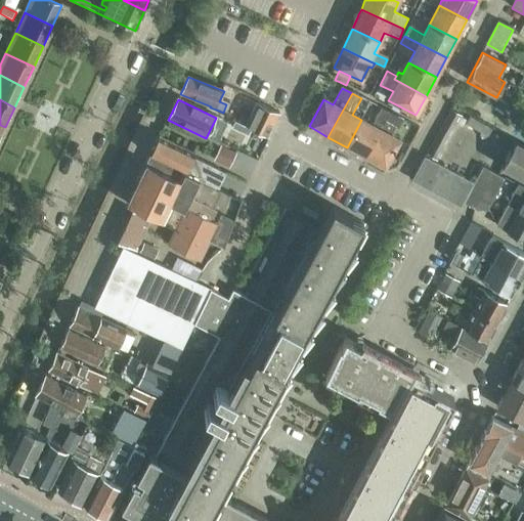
[(257,104),(246,128),(268,138),(279,115),(257,104)]
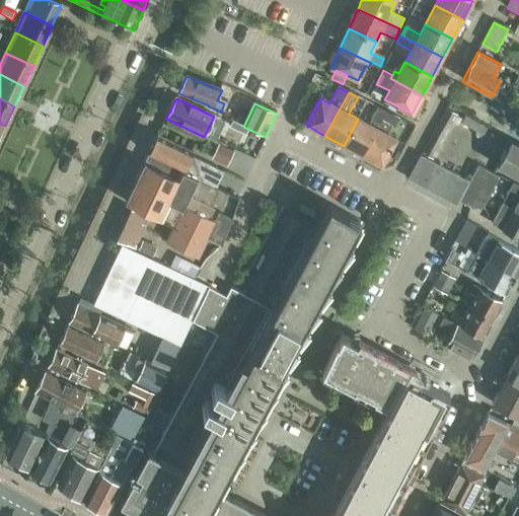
[(344,146),(362,156),(381,122),(386,113),(378,108),(369,125),(358,119),(344,146)]
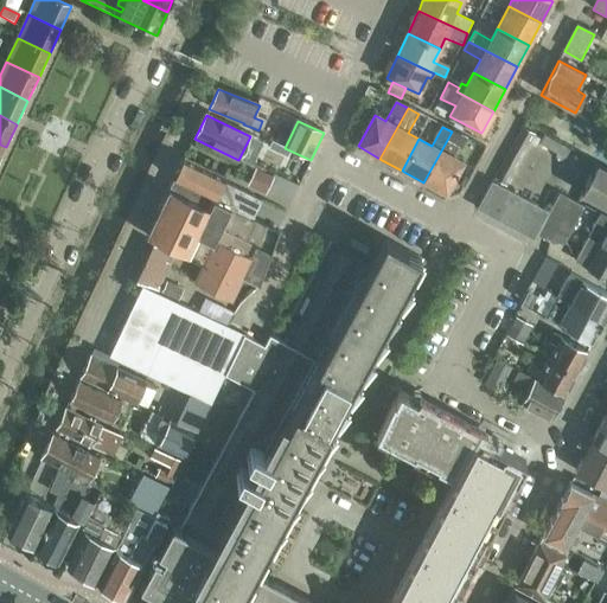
[(524,130),(511,154),(521,160),(530,145),(537,146),(540,141),(534,138),(535,136),(524,130)]
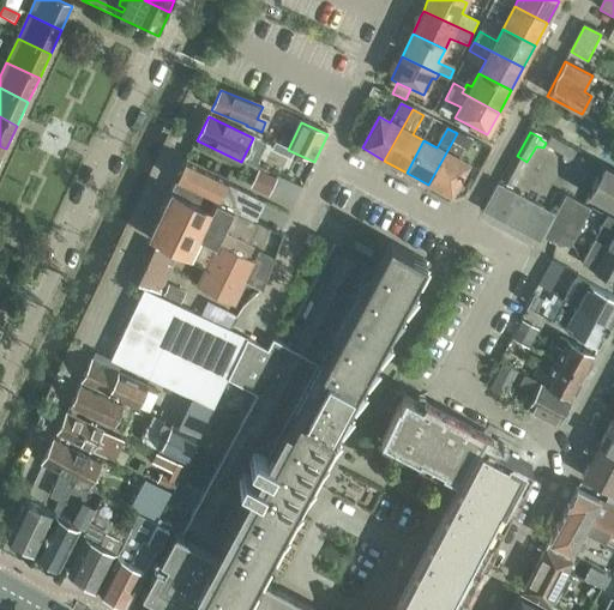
[(451,144),(428,185),(451,197),(468,165),(458,159),(463,150),(462,150),(468,139),(457,134),(452,144),(451,144)]
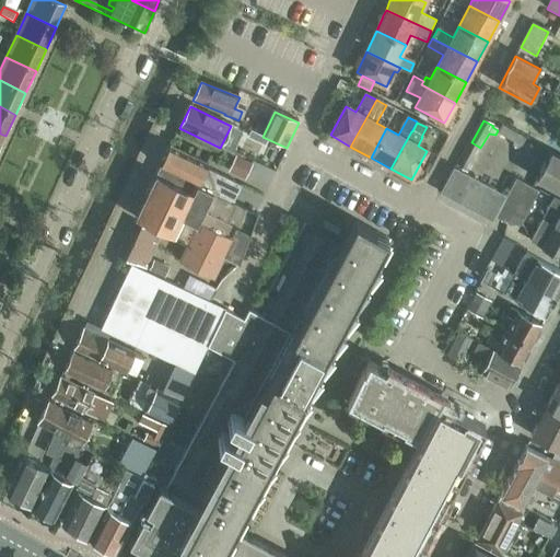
[(258,125),(255,134),(263,137),(266,129),(258,125)]
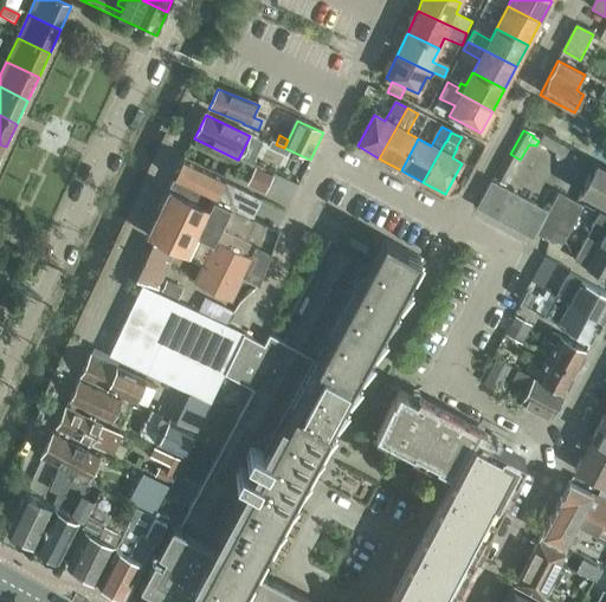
[(271,147),(268,153),(288,161),(290,155),(271,147)]
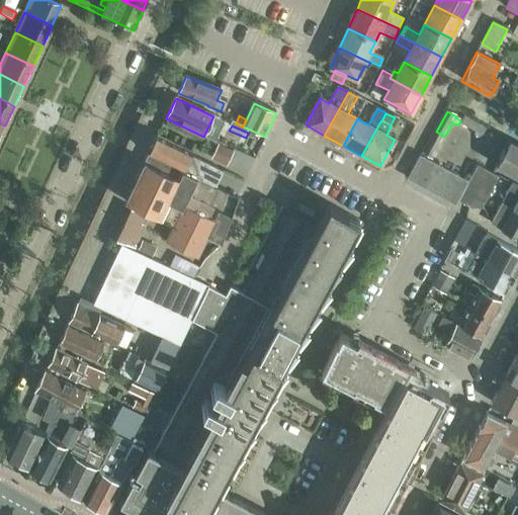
[(436,132),(423,155),(432,160),(444,137),(436,132)]
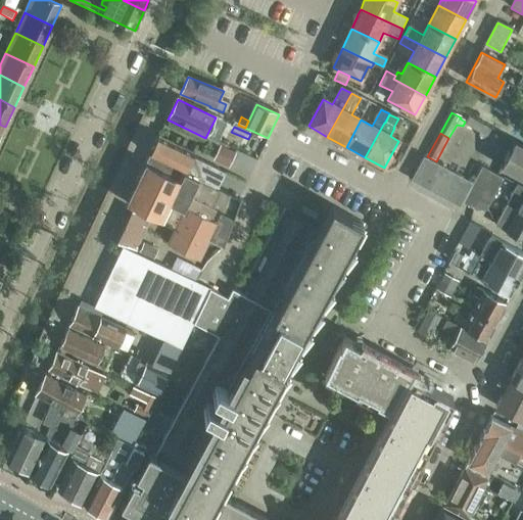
[(149,156),(146,163),(182,181),(192,158),(194,154),(158,137),(149,156)]
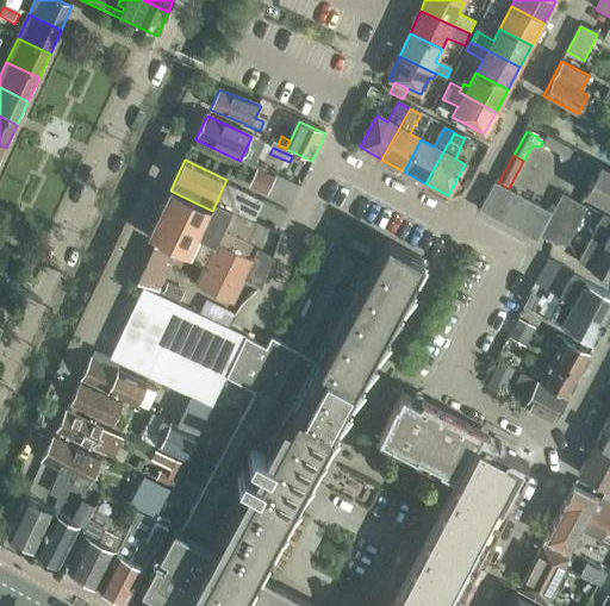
[(585,195),(609,208),(609,172),(601,167),(585,195)]
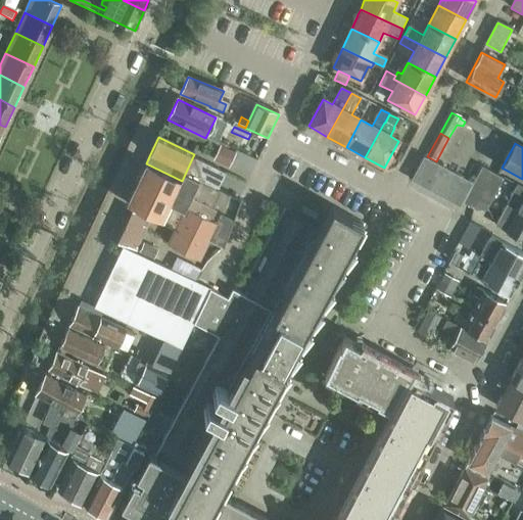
[(224,150),(218,162),(229,168),(235,155),(224,150)]
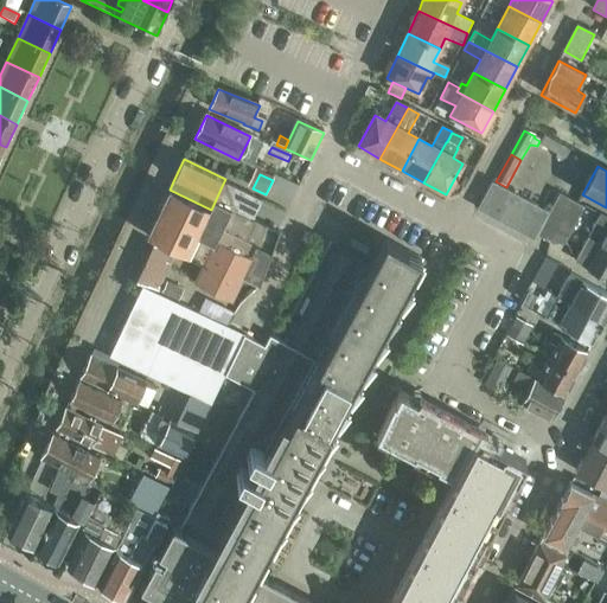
[(168,192),(147,237),(179,254),(204,267),(196,286),(231,302),(242,280),(260,289),(280,233),(279,233),(267,229),(253,220),(262,201),(223,184),(211,210),(170,190),(168,192)]
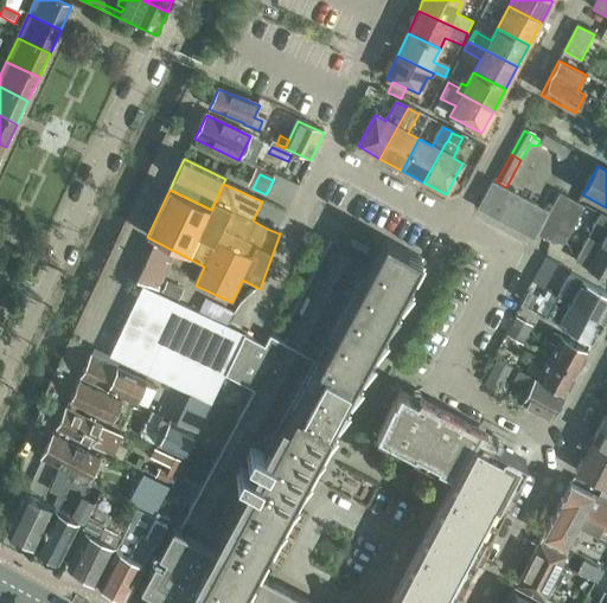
[(504,190),(492,184),(477,211),(490,218),(504,190)]
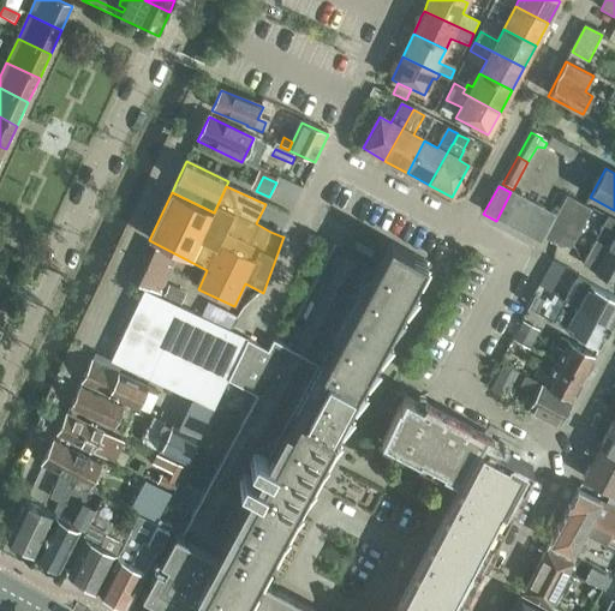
[(496,221),(507,227),(523,199),(511,192),(496,221)]
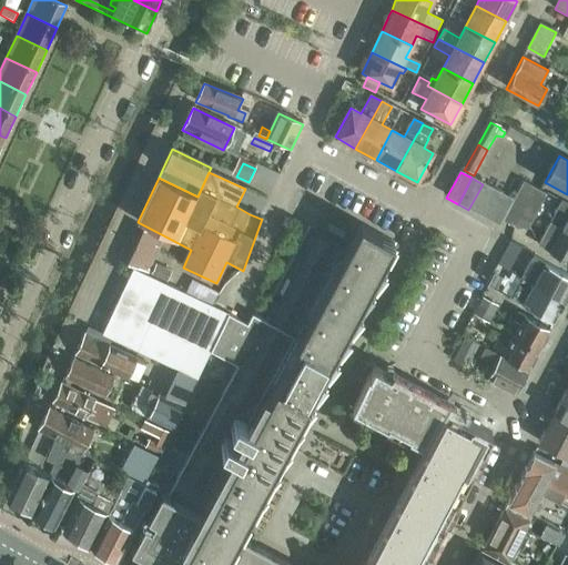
[(516,229),(528,230),(546,195),(523,183),(503,222),(516,229)]
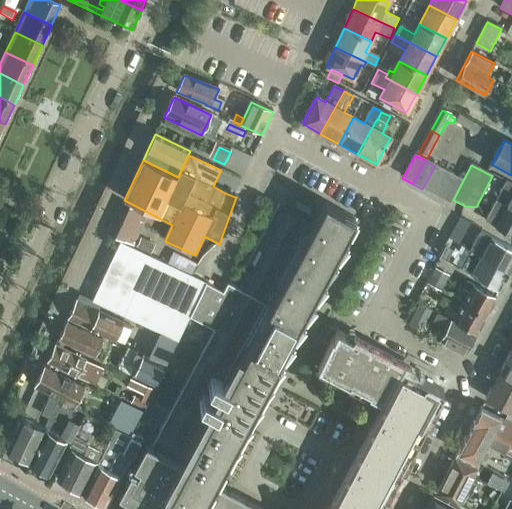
[(422,189),(432,194),(445,171),(435,166),(422,189)]
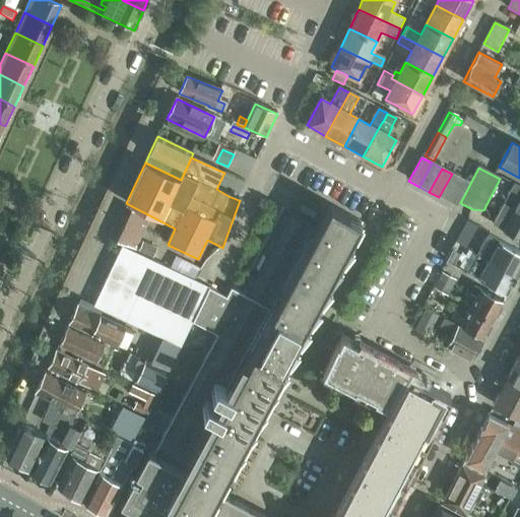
[(439,197),(457,207),(469,184),(452,174),(439,197)]
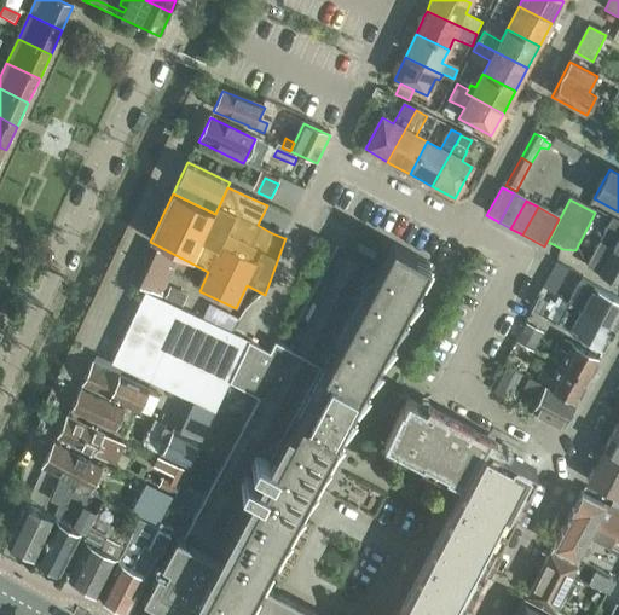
[(586,268),(618,285),(618,222),(612,220),(586,268)]
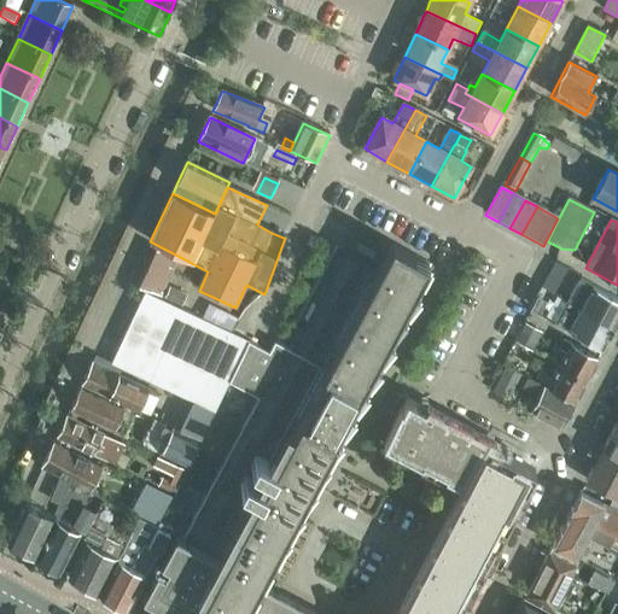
[(147,245),(129,285),(130,286),(149,291),(161,298),(179,261),(147,245)]
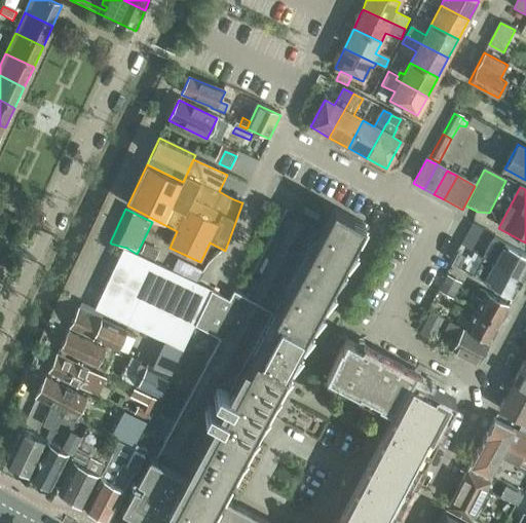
[(124,505),(121,511),(144,522),(269,522),(220,496),(231,476),(246,457),(242,455),(257,437),(253,435),(266,418),(268,416),(264,414),(278,396),(275,394),(290,375),(287,373),(301,355),(297,352),(312,334),(308,332),(324,312),(320,311),(334,292),(331,290),(345,271),(341,269),(357,251),(352,249),(365,226),(334,210),(333,212),(329,219),(322,232),(292,217),(248,300),(233,292),(229,301),(212,292),(195,327),(220,340),(154,461),(149,458),(124,505)]
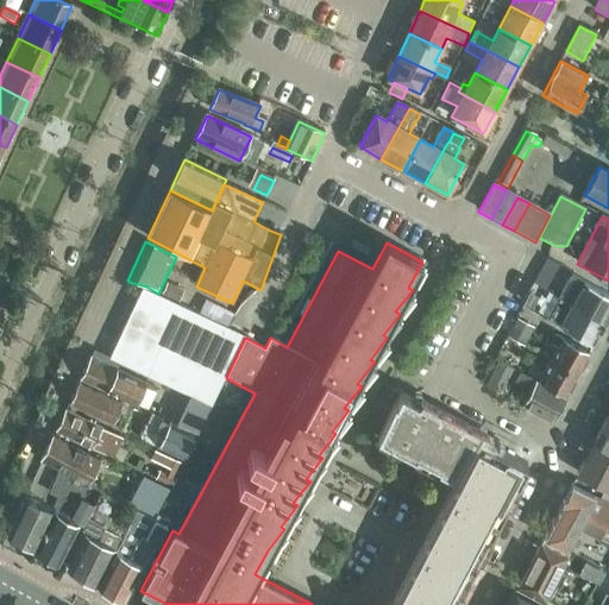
[(540,262),(531,278),(537,282),(546,287),(554,270),(546,265),(540,262)]
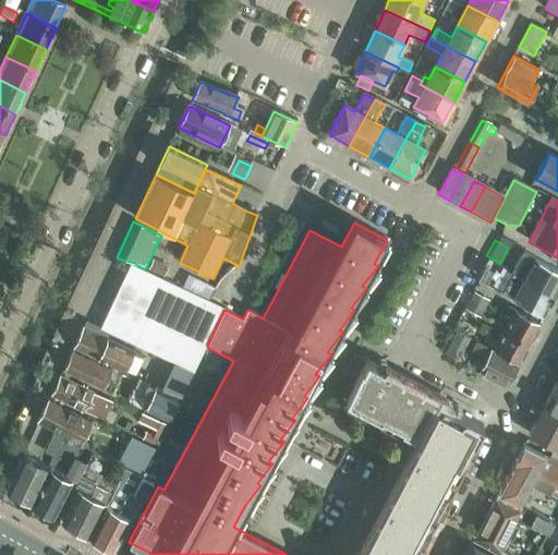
[(557,273),(522,254),(511,274),(555,298),(557,290),(557,273)]
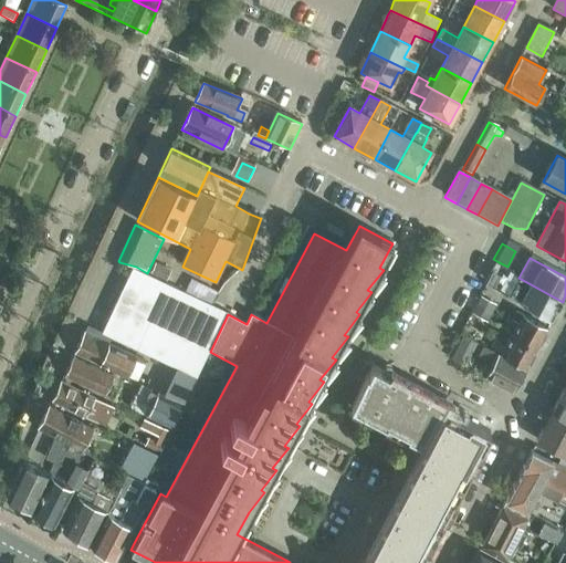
[(155,264),(150,275),(167,282),(171,272),(155,264)]
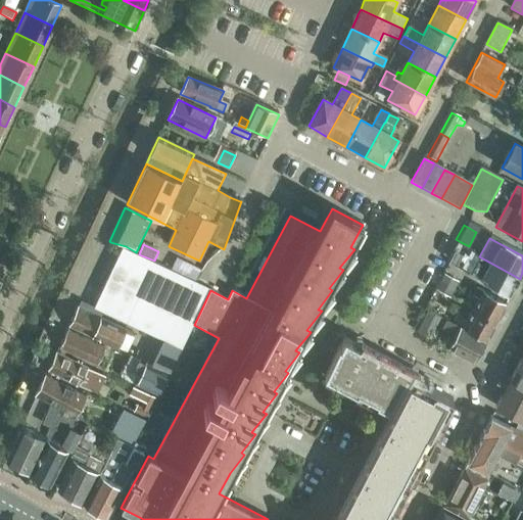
[(210,290),(123,248),(95,309),(182,349),(194,325),(210,290)]
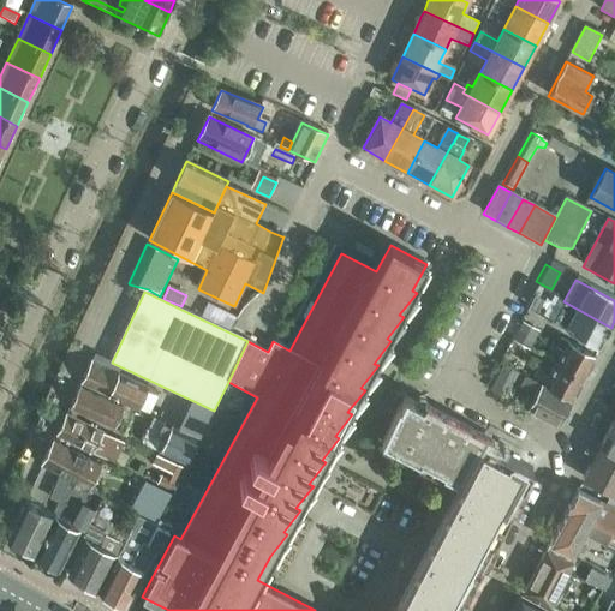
[(531,306),(529,311),(537,316),(543,303),(535,298),(531,306)]
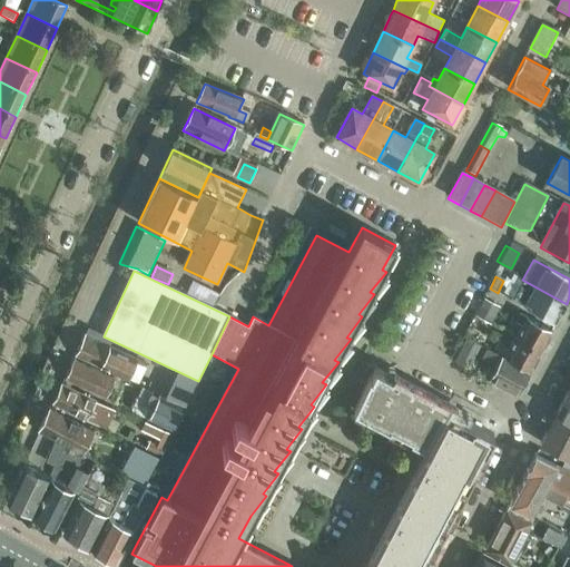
[(567,304),(522,280),(511,300),(556,324),(567,304)]
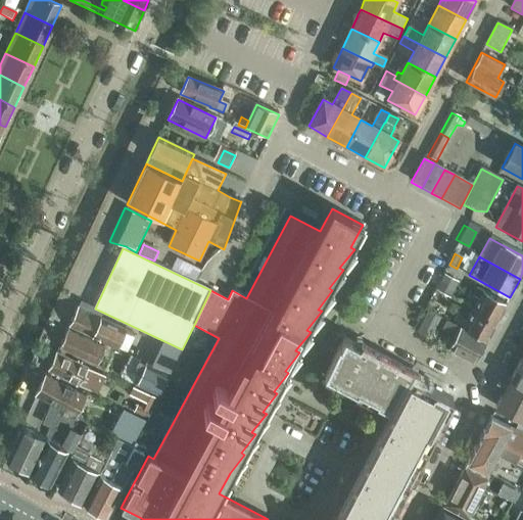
[(176,260),(171,271),(195,282),(199,273),(200,272),(176,260)]
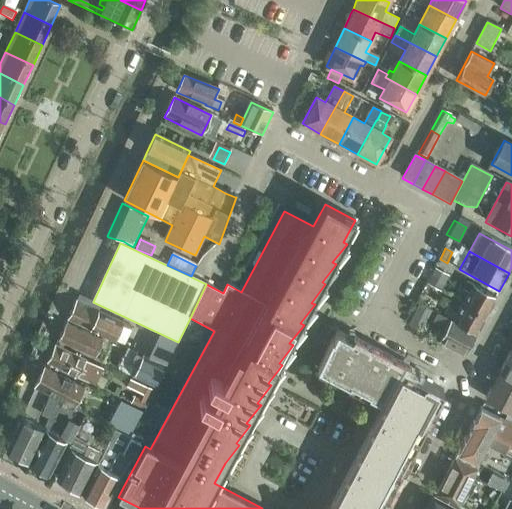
[(440,293),(444,285),(449,277),(435,270),(427,285),(440,293)]
